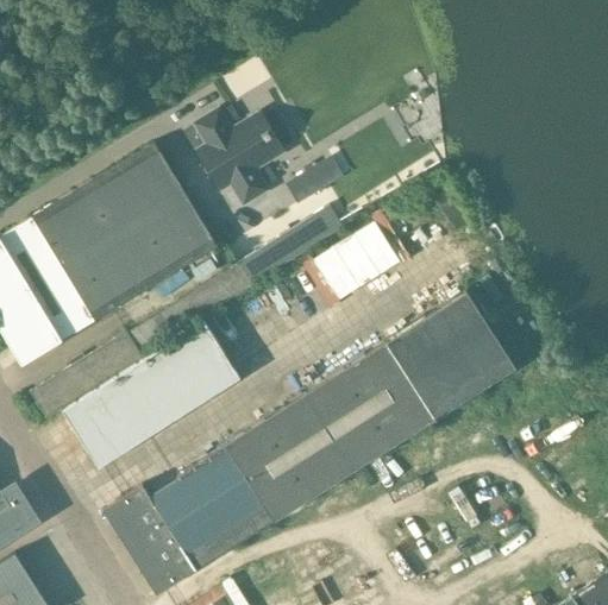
[(199,152),(223,190),(232,184),(245,205),(268,190),(255,170),(284,152),(261,114),(232,132),(219,111),(196,125),(208,146),(199,152)]
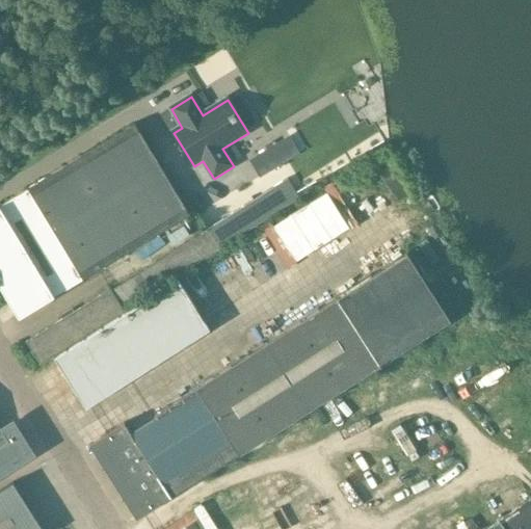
[(55,298),(83,282),(190,216),(135,126),(0,208),(0,288),(20,320),(55,298)]
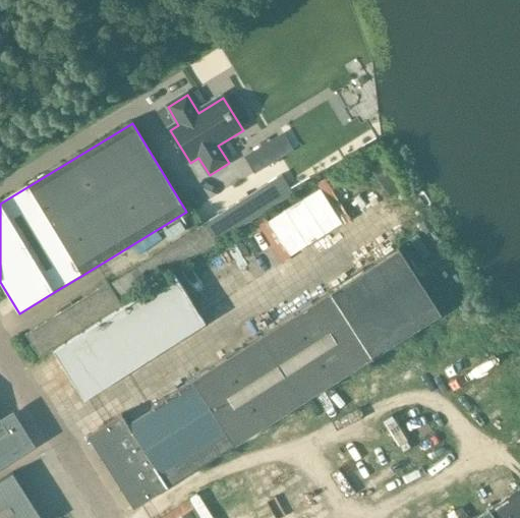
[(293,153),(284,137),(245,161),(255,176),(293,153)]
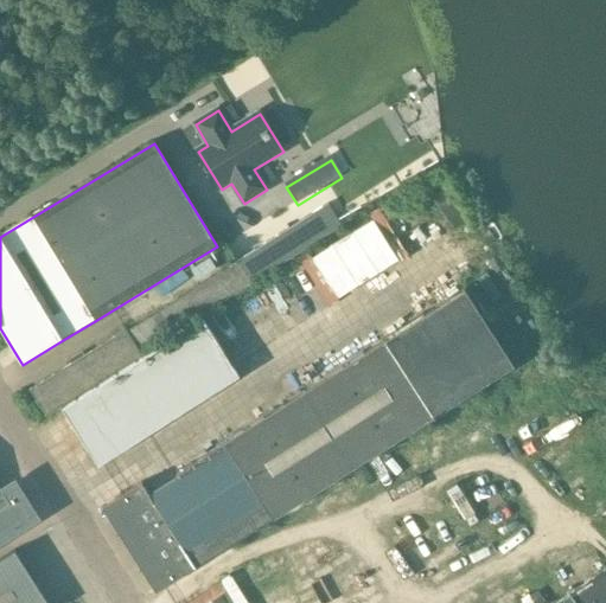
[(233,269),(247,292),(344,230),(329,206),(233,269)]
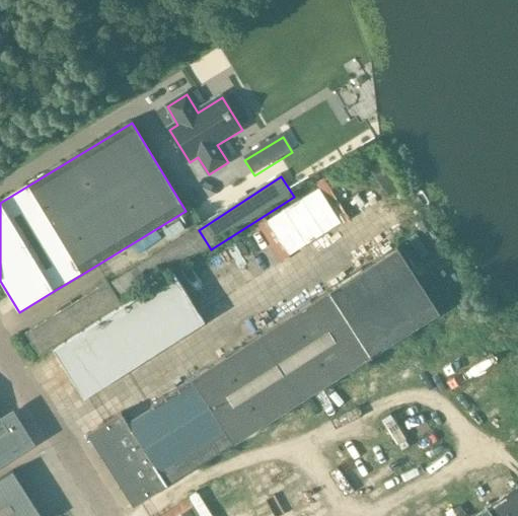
[(199,230),(112,287),(109,284),(26,336),(41,358),(123,306),(211,249),(199,230)]
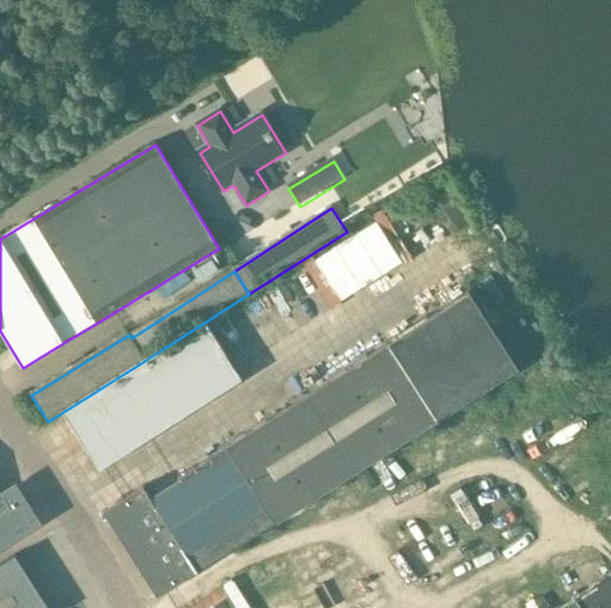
[(165,594),(438,422),(519,372),(469,294),(390,344),(226,448),(228,452),(152,501),(144,487),(123,499),(128,507),(115,514),(165,594)]
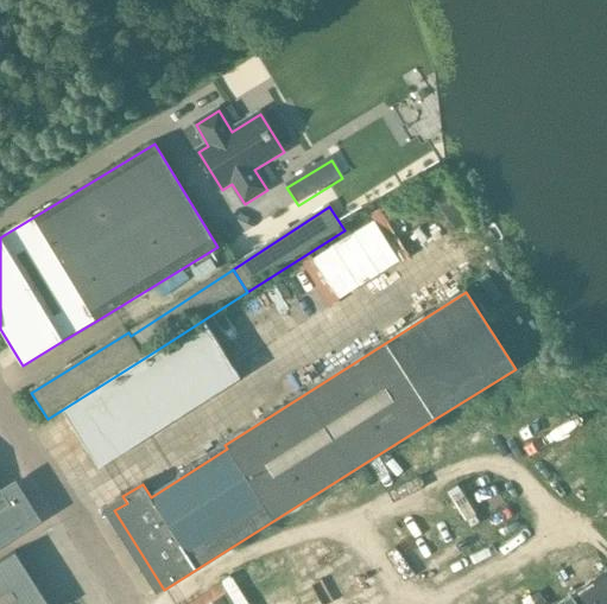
[(204,322),(63,412),(100,465),(241,379),(204,322)]
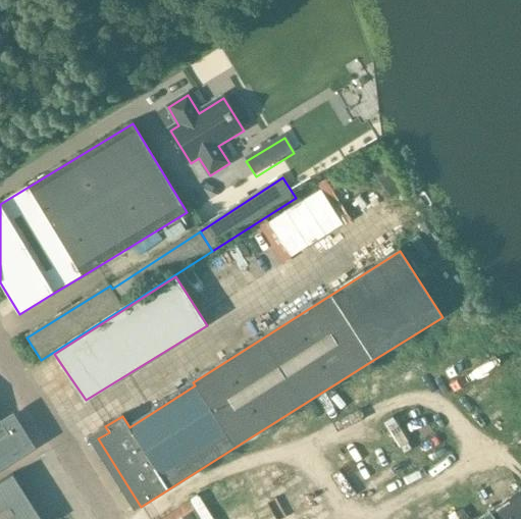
[(40,518),(13,475),(0,483),(0,518),(40,518)]
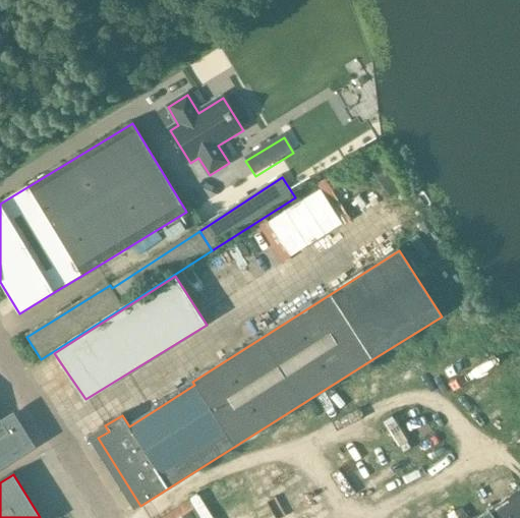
[(519,493),(479,517),(519,517),(519,493)]
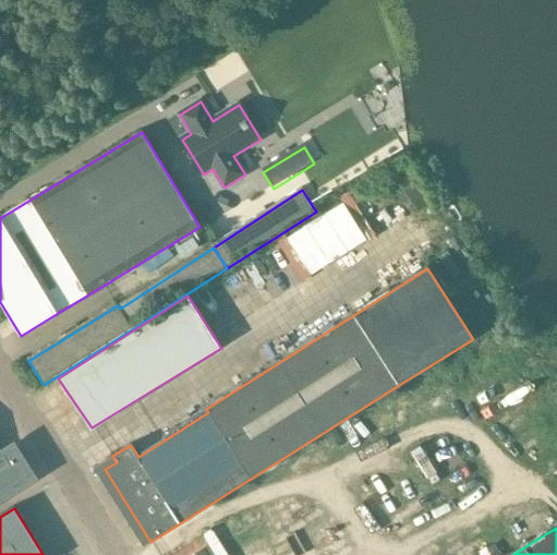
[(227,554),(214,531),(171,554),(227,554)]
